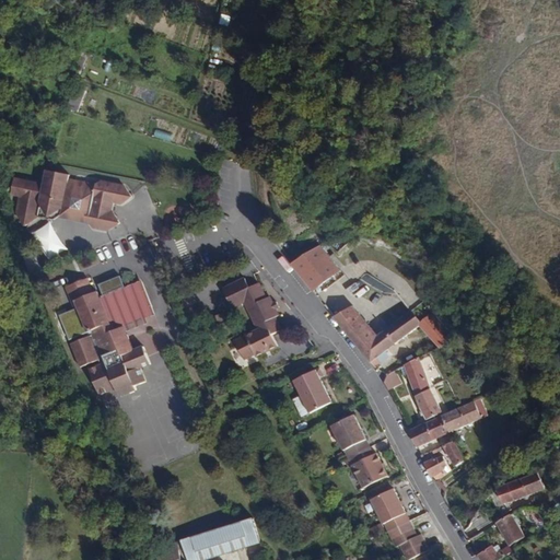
[(56,186),(20,181),(19,209),(30,236),(46,229),(62,230),(72,225),(77,230),(96,233),(113,240),(128,230),(118,228),(119,213),(133,213),(143,206),(136,188),(109,184),(108,189),(82,187),(82,182),(57,178),(56,186)]
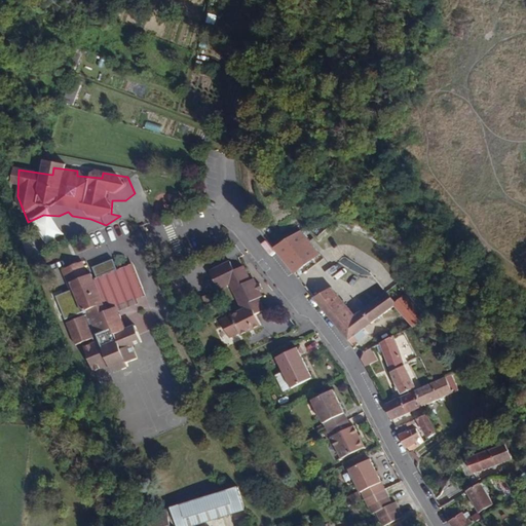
[(320,249),(302,227),(291,235),(309,258),(320,249)]
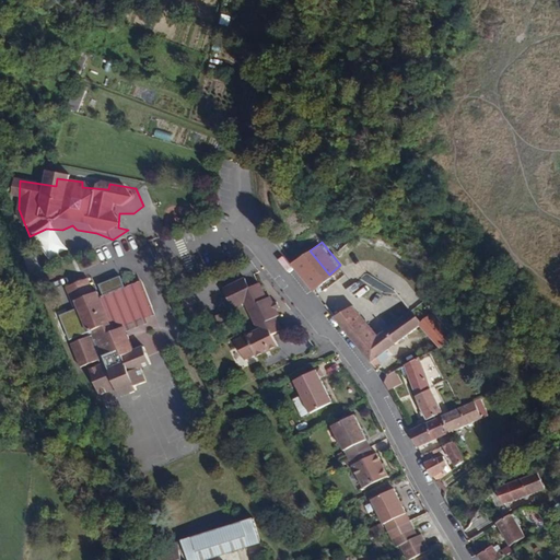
[(39,264),(33,248),(20,254),(26,269),(39,264)]
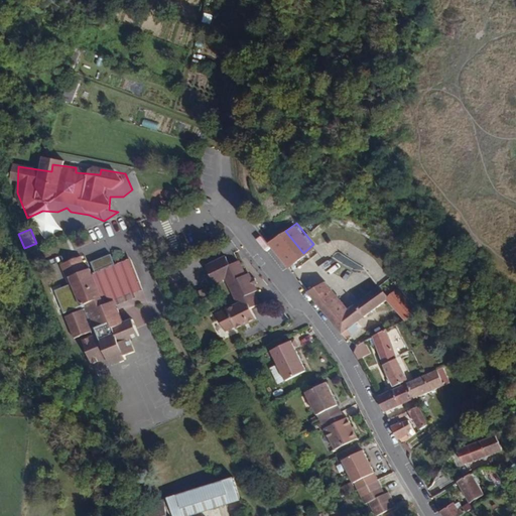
[(303,253),(285,231),(272,240),(291,264),(303,253)]
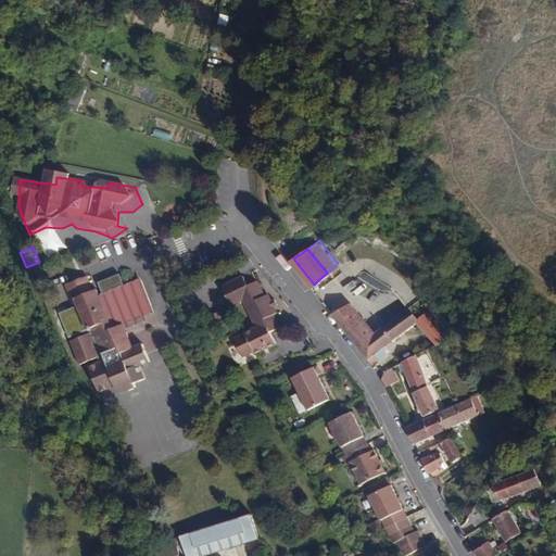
[(279,308),(276,302),(273,303),(269,297),(266,299),(258,283),(249,288),(244,279),(224,289),(226,293),(231,290),(236,300),(229,302),(232,307),(243,302),(250,316),(252,316),(258,329),(235,341),(243,357),(253,353),(266,346),(268,351),(278,346),(273,336),(281,331),(276,318),(279,316),(276,310),(279,308)]
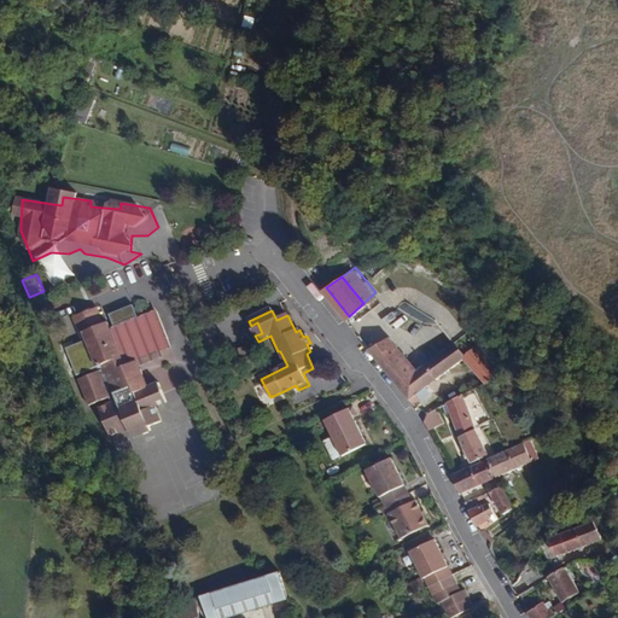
[(139,365),(173,349),(157,313),(111,333),(108,325),(104,327),(97,312),(73,321),(83,345),(89,343),(101,371),(104,371),(108,378),(109,378),(117,397),(116,398),(120,406),(101,414),(115,443),(133,435),(138,444),(156,436),(153,431),(165,425),(158,409),(169,404),(161,385),(150,389),(139,365)]
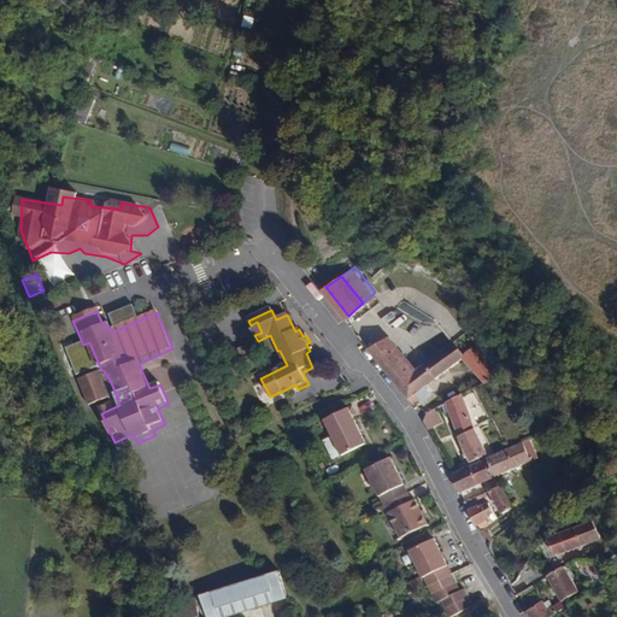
[(464,324),(457,315),(451,319),(460,330),(465,325),(464,324)]
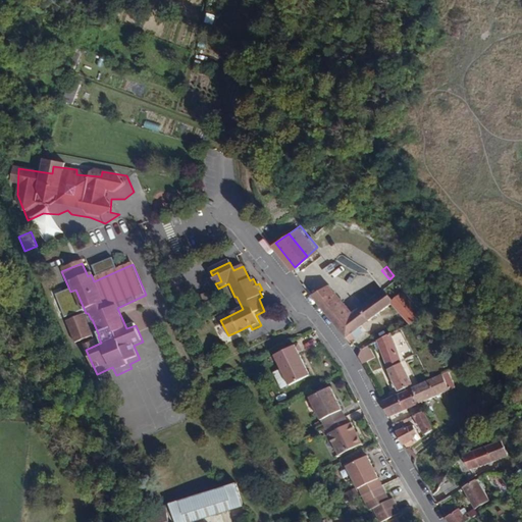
[(221,281),(217,272),(212,275),(215,283),(221,281)]
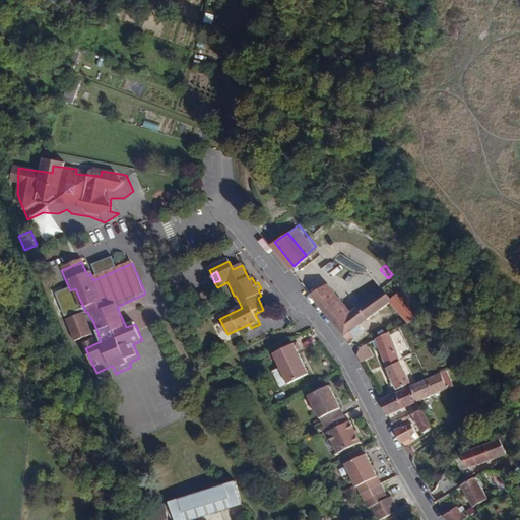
[(311,295),(312,295),(345,335),(361,324),(367,319),(358,308),(350,313),(328,284),(326,282),(311,295)]
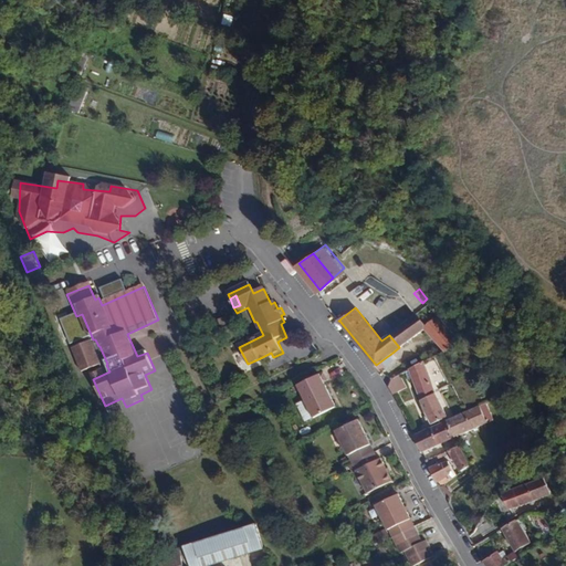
[(391,333),(413,314),(412,312),(401,321),(396,314),(384,324),(390,332),(388,334),(389,335),(391,333)]
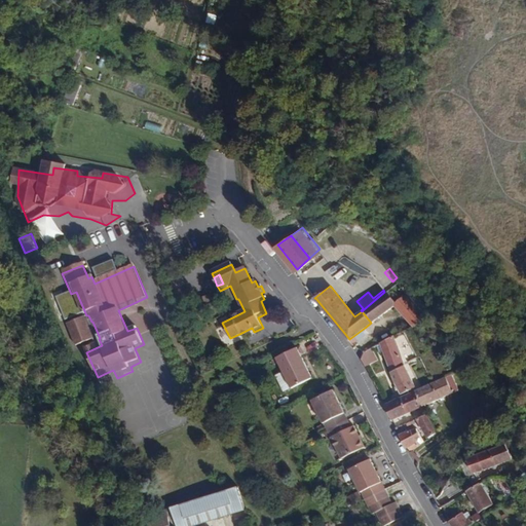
[(373,321),(392,304),(410,325),(420,316),(403,295),(393,303),(384,292),(364,309),(373,321)]
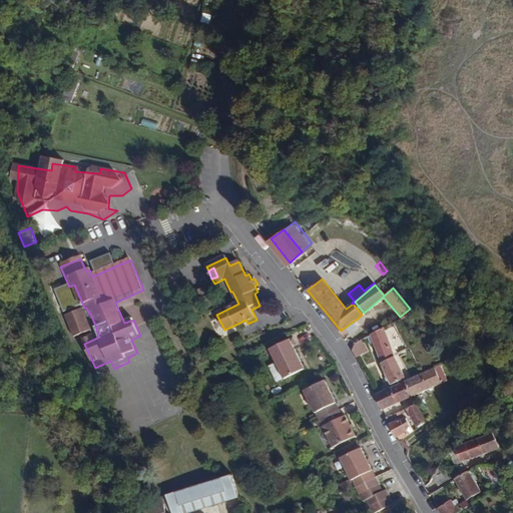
[(364,313),(355,302),(353,304),(362,315),(364,313)]
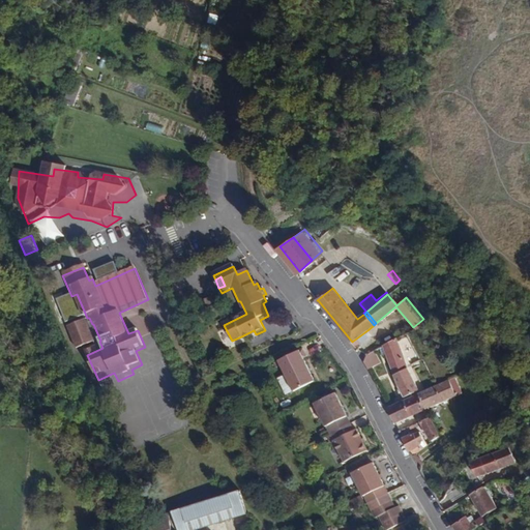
[(86,318),(67,324),(75,347),(93,342),(86,318)]
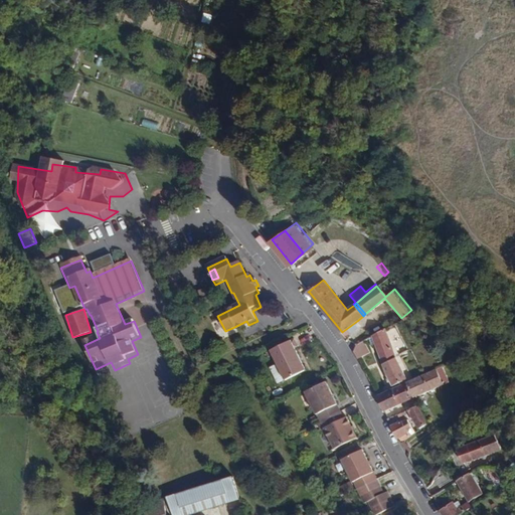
[(236,331),(248,325),(246,321),(234,327),(236,331)]
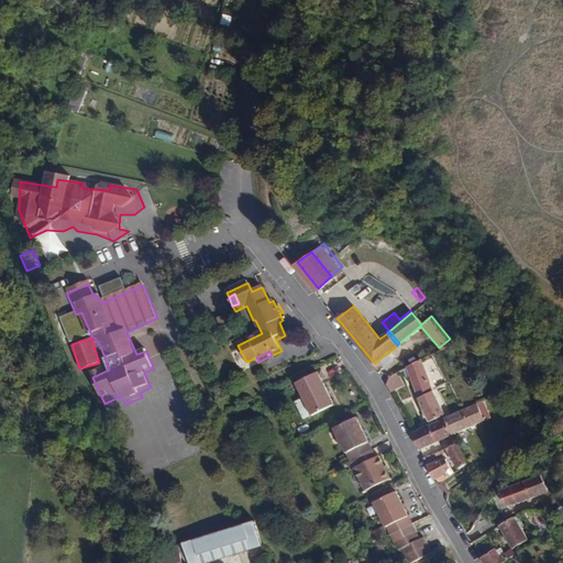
[(384,365),(382,363),(385,361),(383,357),(390,351),(374,363),(379,371),(383,368),(382,367),(384,365)]
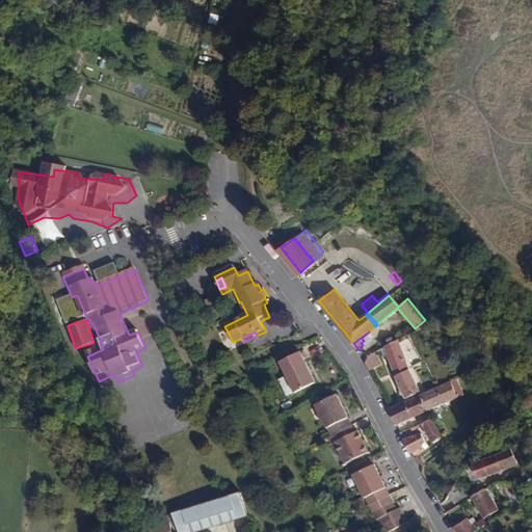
[(383,346),(393,373),(399,386),(405,398),(420,390),(409,370),(408,367),(397,339),(383,346)]
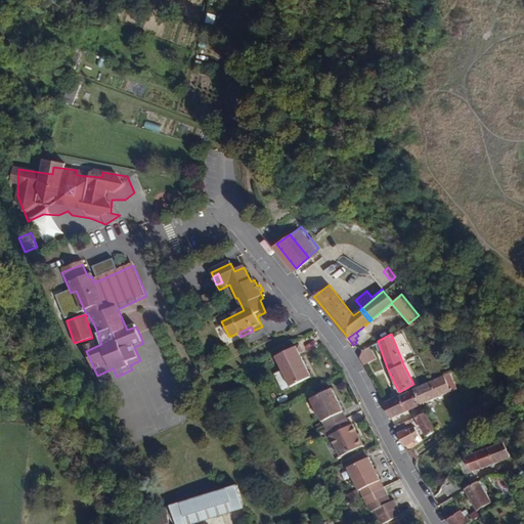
[(310,376),(299,354),(303,352),(299,344),(274,356),(276,360),(290,386),(310,376)]
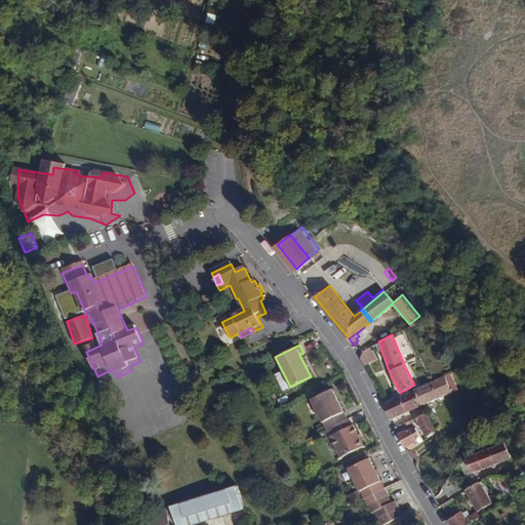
[(376,359),(369,347),(362,352),(363,352),(361,359),(366,366),(376,359)]
